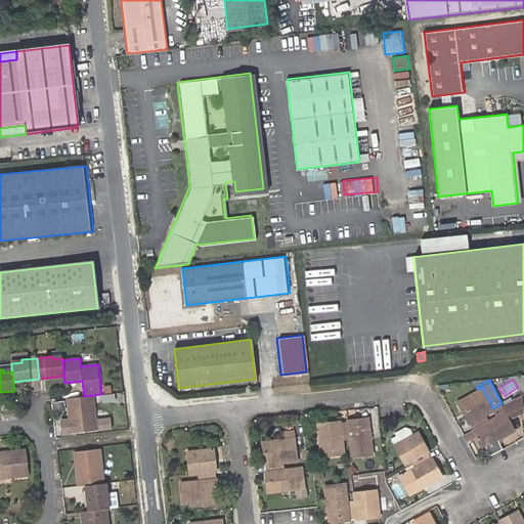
[(456,397),(457,400),(478,389),(477,387),(456,397)]
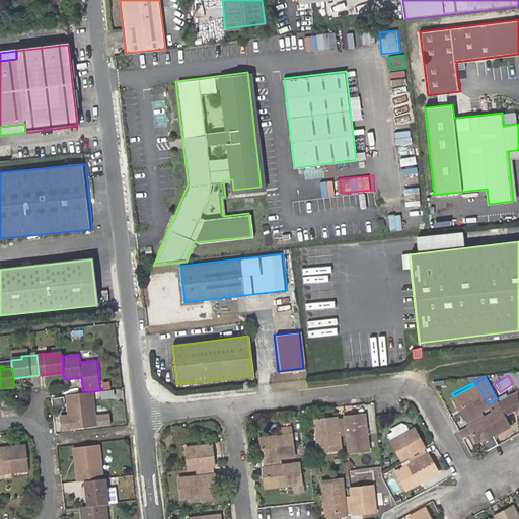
[(474,430),(480,440),(493,433),(510,423),(504,412),(501,405),(492,410),(484,415),(480,409),(489,404),(476,383),(473,385),(453,396),(458,406),(464,403),(470,414),(465,416),(469,422),(467,423),(471,430),(472,432),(474,430)]
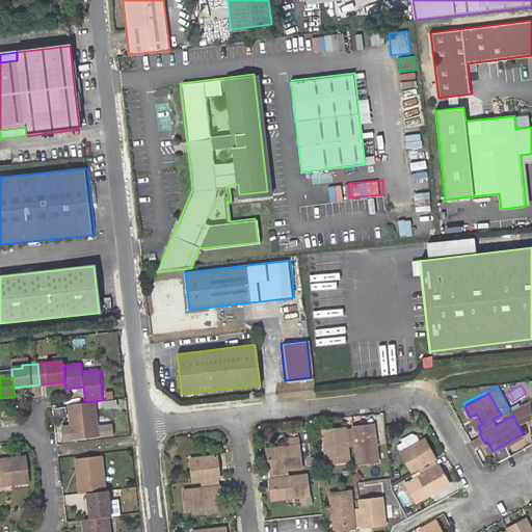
[(509,409),(501,415),(504,420),(513,416),(516,422),(531,413),(531,410),(531,398),(509,409)]
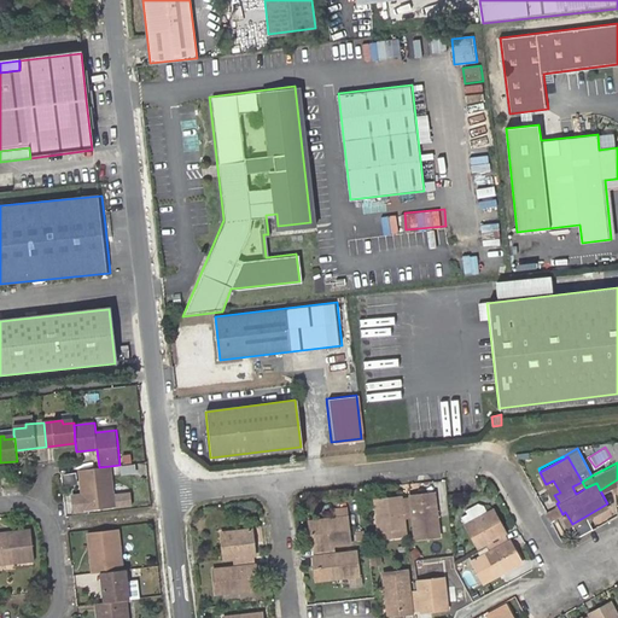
[(73,496),(75,511),(115,507),(115,503),(116,503),(117,507),(130,505),(129,494),(114,495),(110,466),(99,467),(79,468),(81,482),(86,482),(86,488),(82,488),(82,494),(73,496)]
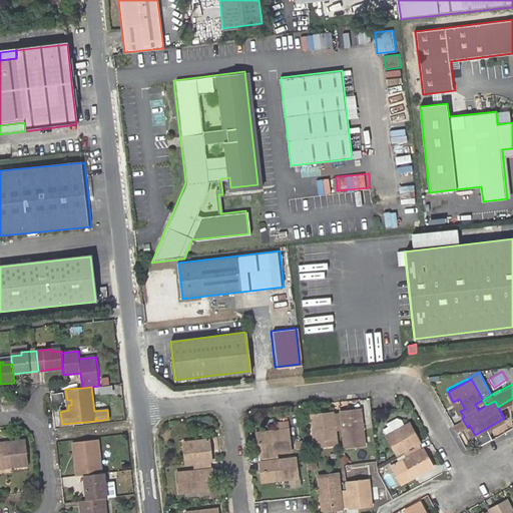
[(459,399),(453,402),(459,412),(460,411),(465,409),(459,399)]
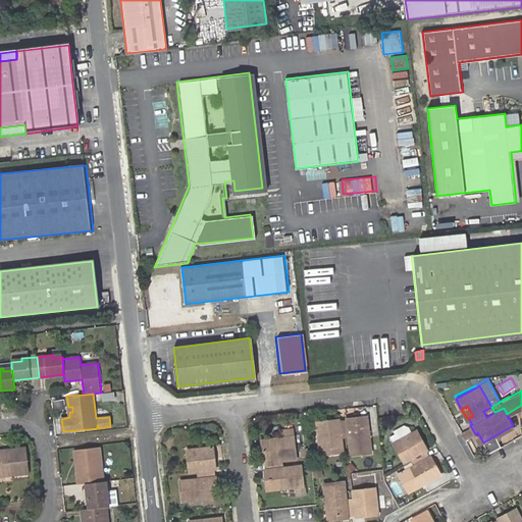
[(370,451),(367,418),(356,419),(355,416),(346,417),(347,419),(338,420),(340,425),(328,426),(326,419),(316,420),(320,454),(343,451),(343,435),(348,434),(351,454),(370,451)]
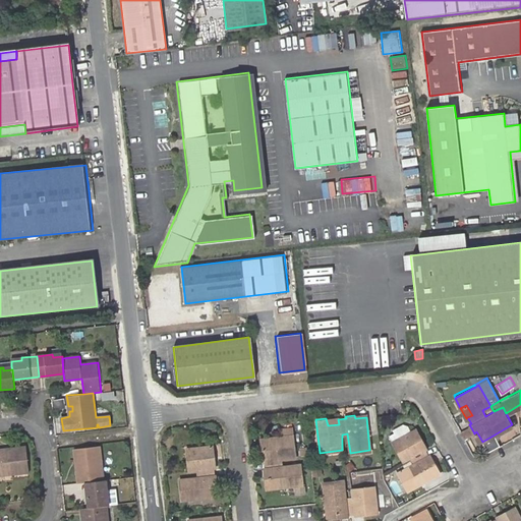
[(338,417),(326,418),(328,425),(339,424),(338,419),(338,417)]
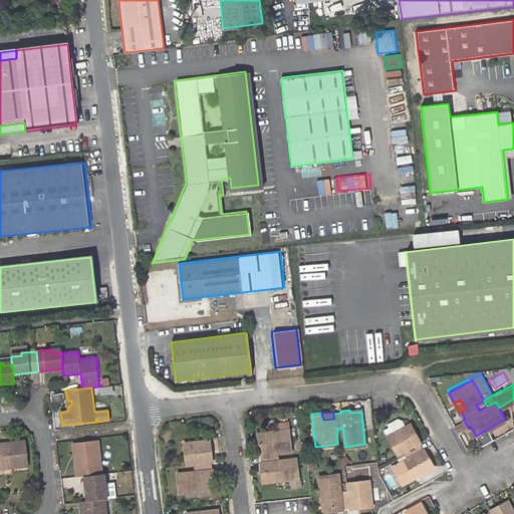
[(383,428),(386,433),(404,423),(402,419),(397,417),(387,422),(389,426),(383,428)]
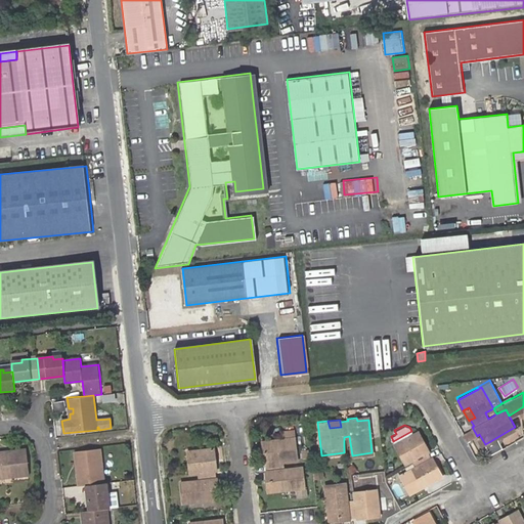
[(476,434),(472,427),(463,432),(466,439),(476,434)]
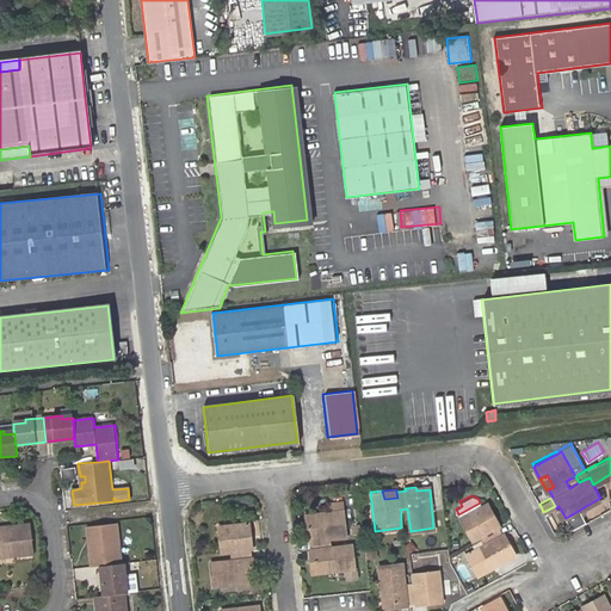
[(331,500),(331,508),(345,507),(344,499),(331,500)]
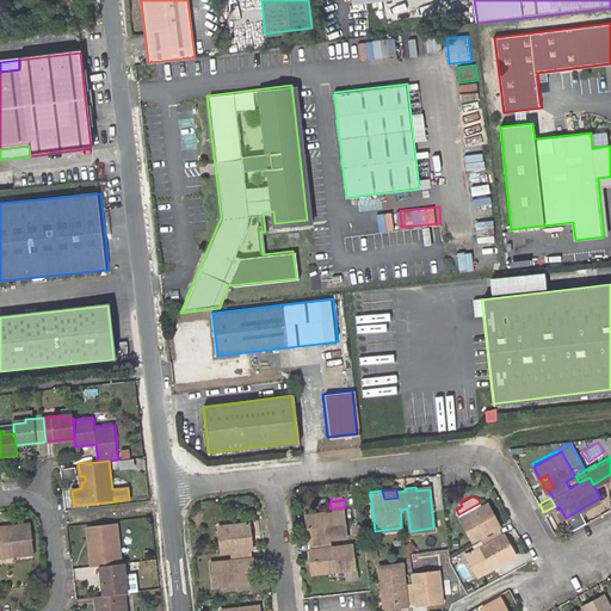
[(487,516),(494,512),(487,499),(480,503),(458,514),(471,539),(481,535),(486,542),(467,553),(479,574),(512,555),(505,543),(508,542),(504,531),(503,532),(498,525),(493,528),(487,516)]
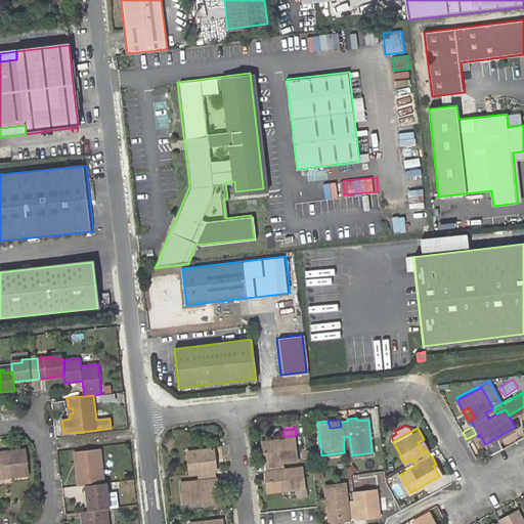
[(482,445),(485,444),(479,434),(477,436),(482,445)]
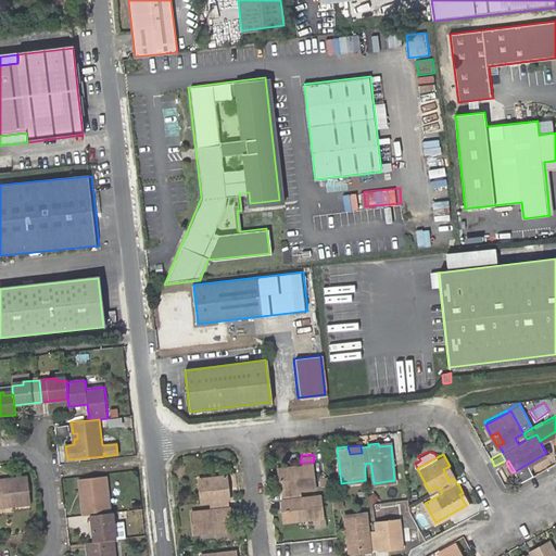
[(278,465),(279,478),(288,477),(288,488),(283,489),(285,496),(282,496),(283,507),(288,507),(289,519),(324,515),(320,492),(302,494),(301,488),(316,485),(314,462),(301,463),(278,465)]
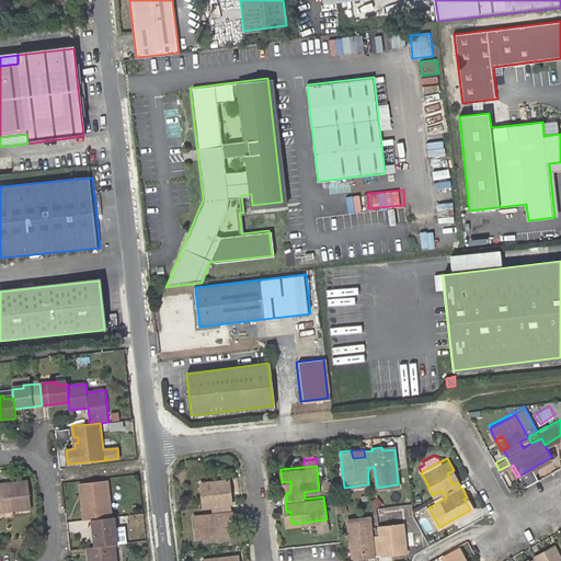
[(533,468),(519,476),(523,480),(536,473),(533,468)]
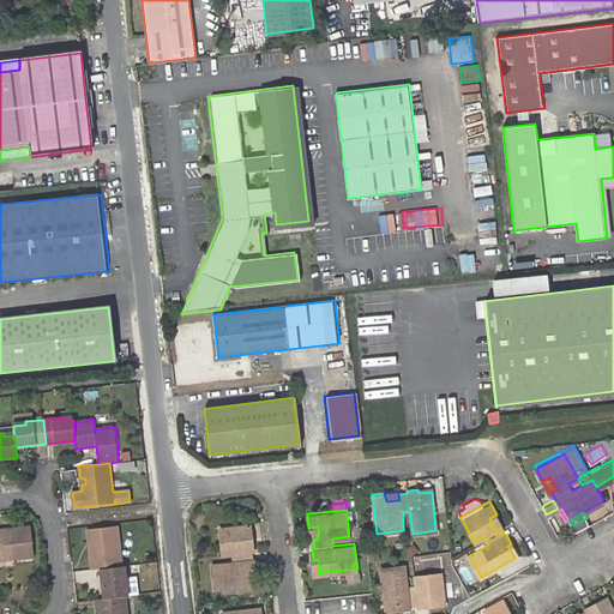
[(503,527),(497,515),(489,518),(495,530),(500,528),(503,527)]
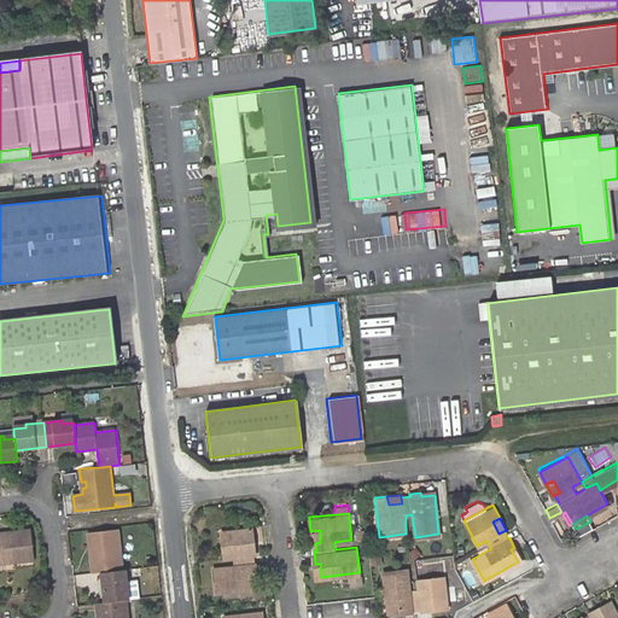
[(92,572),(100,571),(122,569),(116,526),(87,530),(88,544),(93,544),(93,551),(88,551),(92,572)]
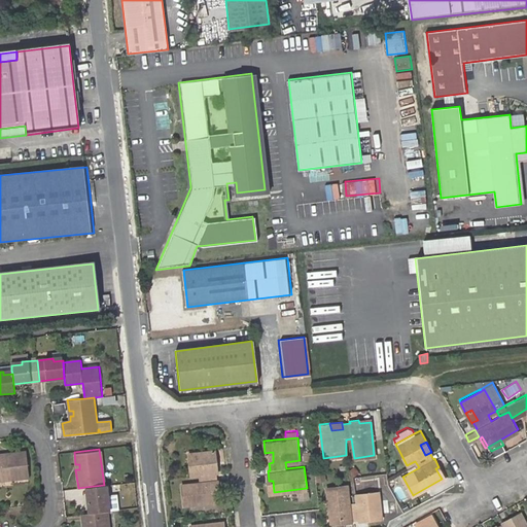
[(215,489),(219,489),(218,479),(217,479),(216,471),(211,472),(210,460),(216,460),(215,449),(188,452),(190,476),(200,475),(201,481),(182,483),(184,503),(217,500),(215,489)]
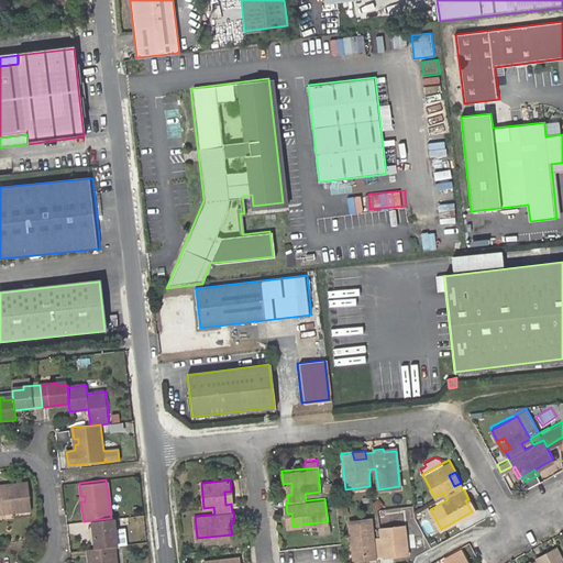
[(291,483),(283,484),(285,496),(287,495),(291,494),(291,483)]
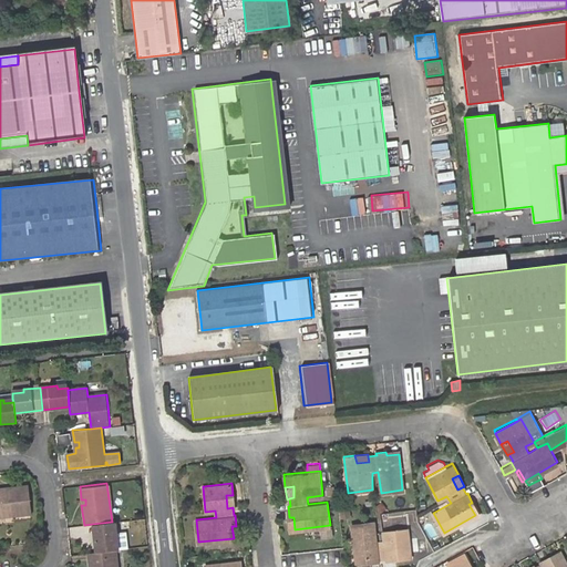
[(12,490),(0,491),(0,518),(32,516),(30,487),(19,488),(19,493),(13,494),(12,490)]
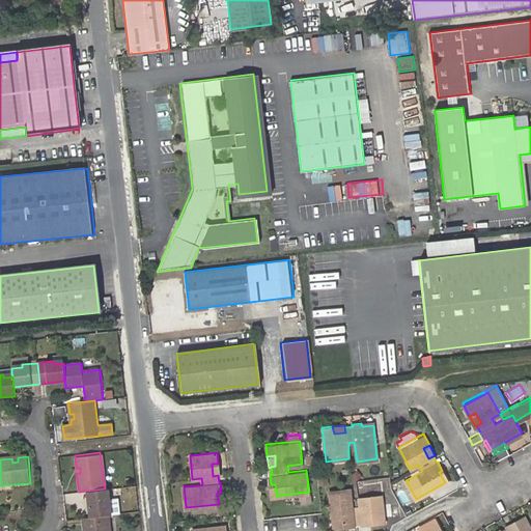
[(329,488),(332,522),(344,520),(344,525),(354,524),(354,521),(362,520),(361,514),(372,513),(373,521),(385,520),(381,493),(358,495),(360,504),(352,505),(350,485),(329,488)]
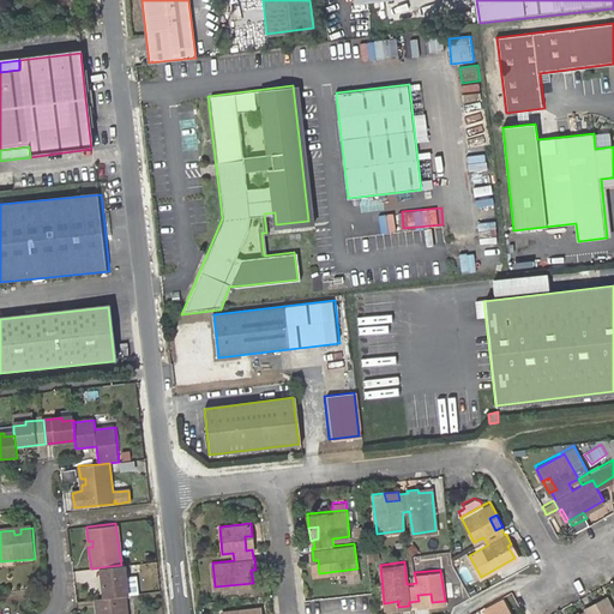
[(103,597),(124,595),(127,595),(124,565),(121,565),(100,567),(103,597)]
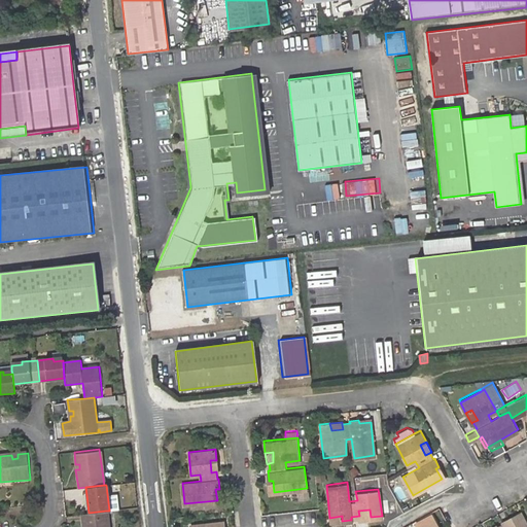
[(371,517),(370,510),(358,511),(359,516),(359,519),(371,517)]
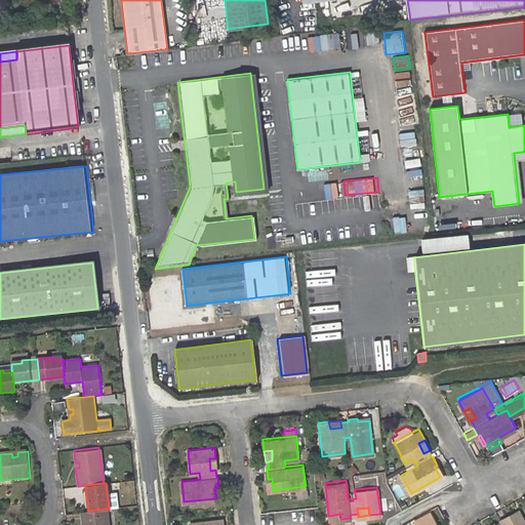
[(107,524),(106,509),(88,511),(80,512),(81,524),(107,524)]
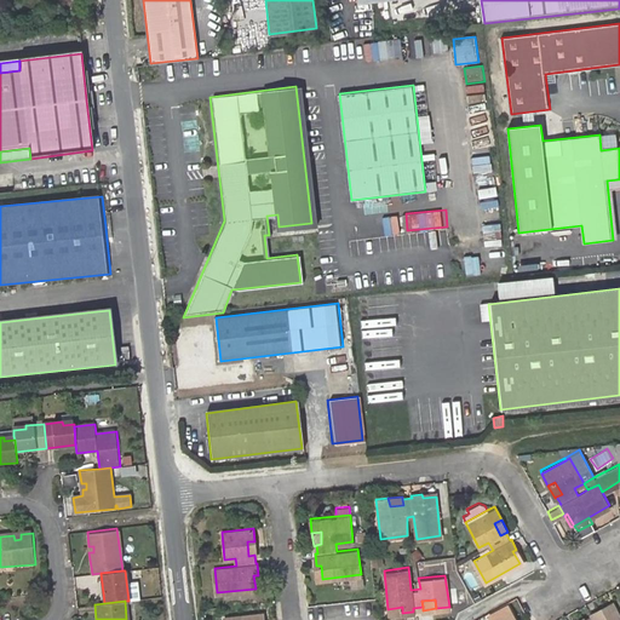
[(619,619),(619,613),(614,601),(604,606),(602,601),(590,608),(591,612),(583,615),(585,619),(570,619),(569,619),(567,619),(619,619)]
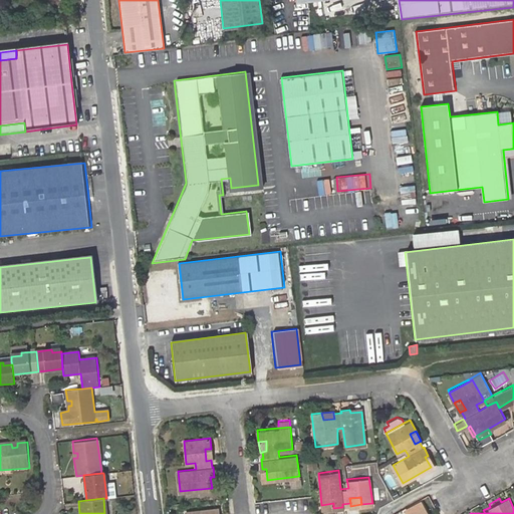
[(429,513),(430,513),(425,504),(405,513),(429,513)]
